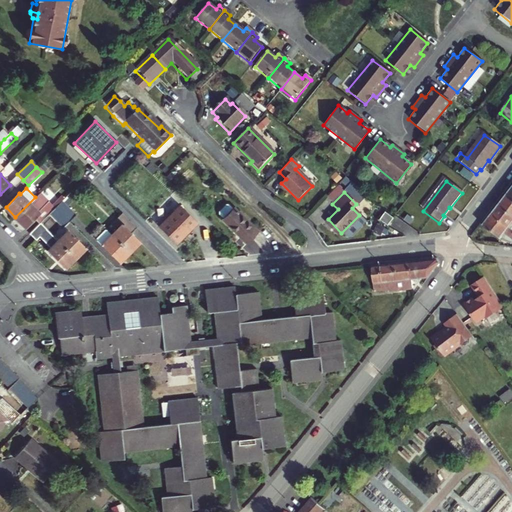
[(35,197),(15,217),(25,227),(34,218),(40,224),(49,215),(56,208),(48,201),(43,205),(35,197)]
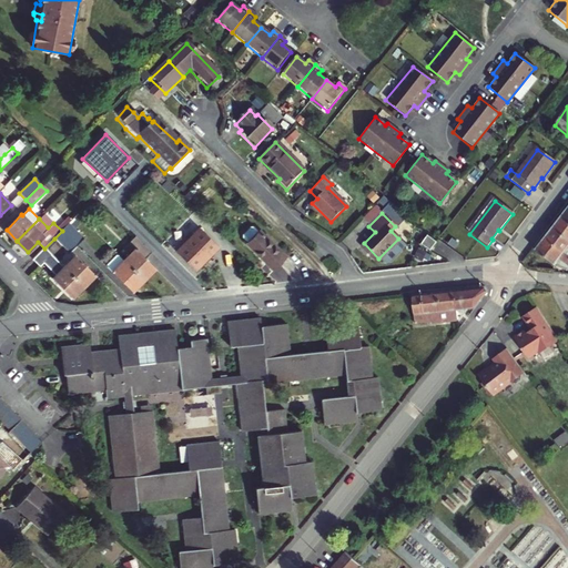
[(553,231),(567,243),(567,225),(560,220),(553,231)]
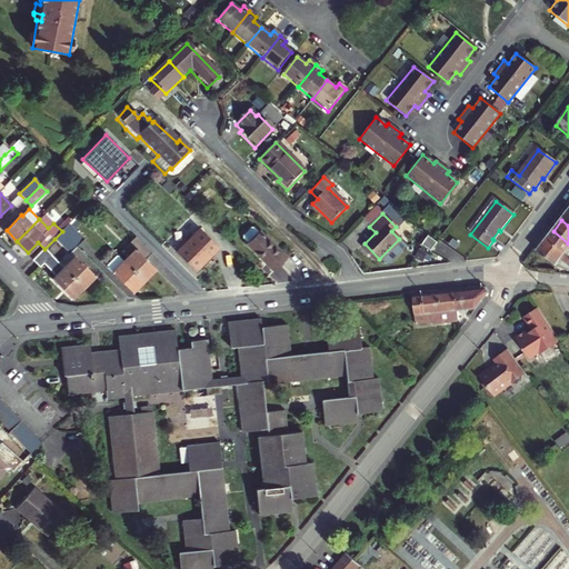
[(69,225),(62,231),(76,246),(83,238),(69,225)]
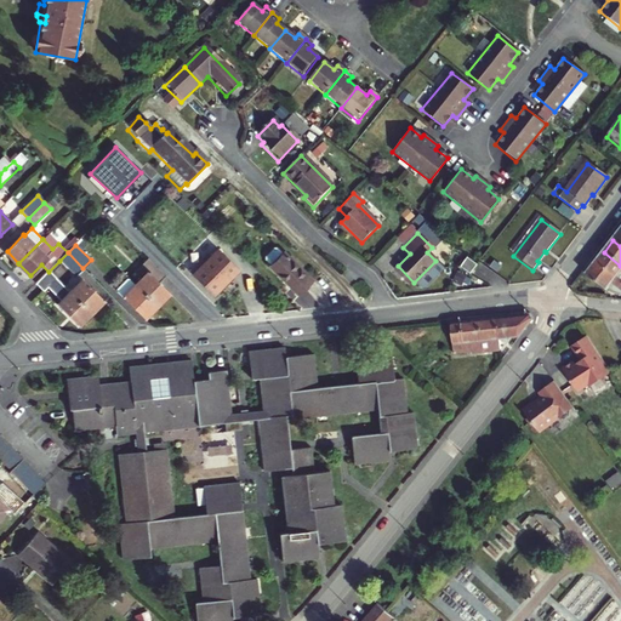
[(208,263),(193,278),(211,296),(235,273),(215,251),(205,261),(208,263)]
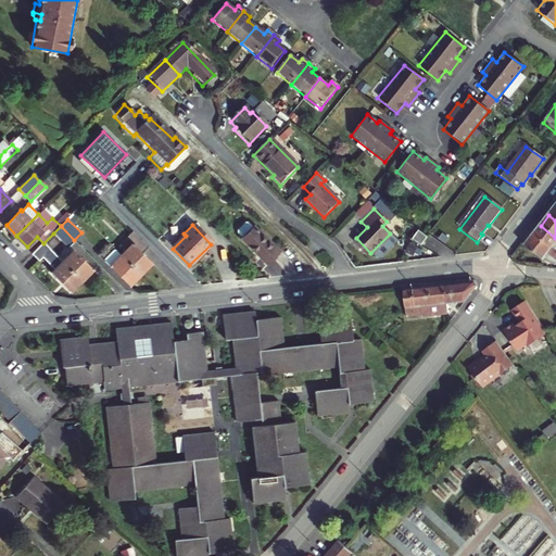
[(74,240),(61,226),(53,234),(67,247),(74,240)]
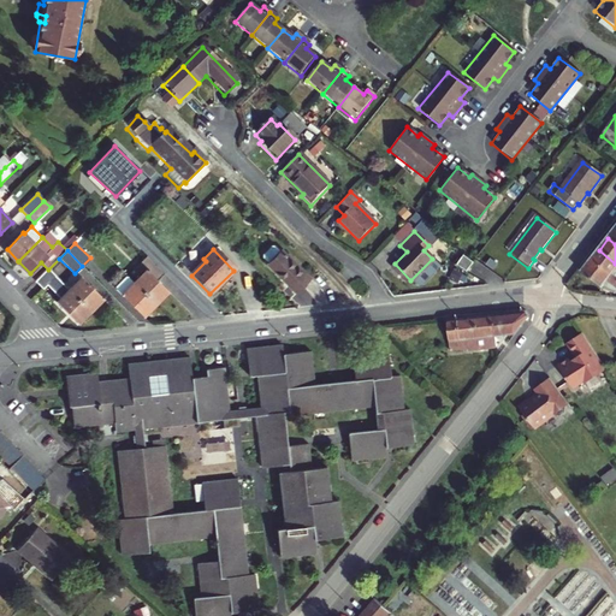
[(267,268),(290,290),(292,288),(301,295),(313,283),(282,254),(280,255),(276,250),(272,250),(264,259),(264,262),(268,267),(267,268)]
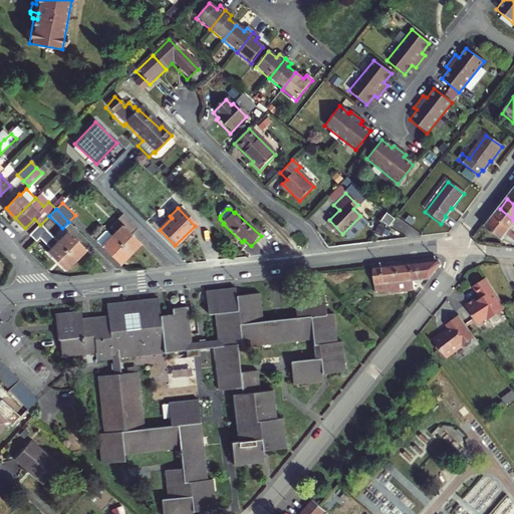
[(513,236),(513,220),(500,209),(492,218),(513,236)]
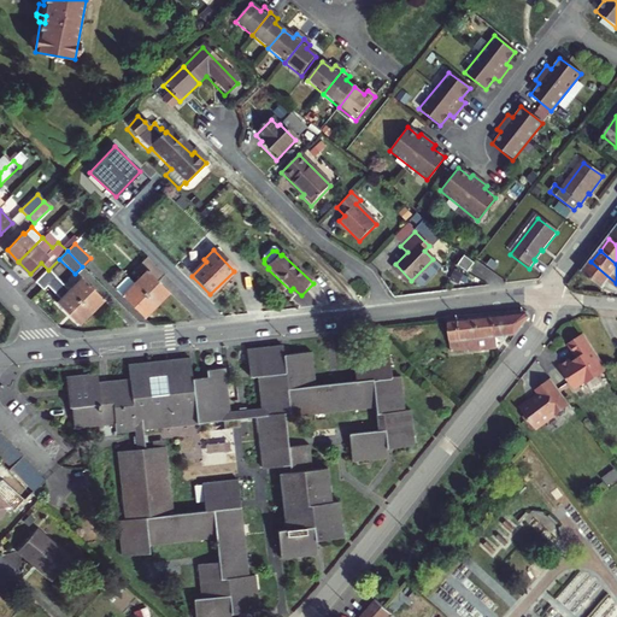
[(472,263),(463,254),(454,264),(464,272),(472,263)]
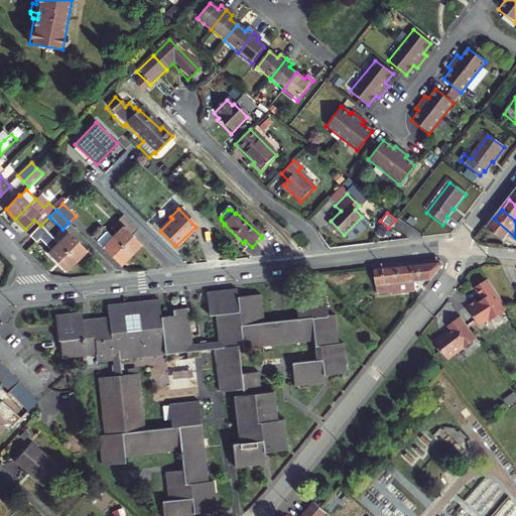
[(118,231),(113,236),(130,254),(140,244),(132,236),(137,231),(123,217),(122,216),(112,225),(118,231)]
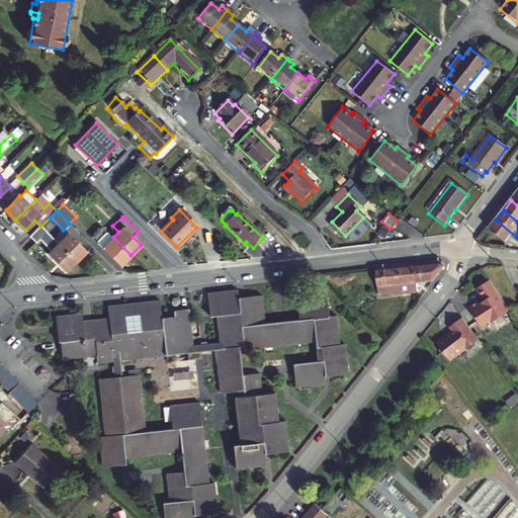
[(158,230),(161,232),(173,220),(171,218),(170,217),(158,230)]
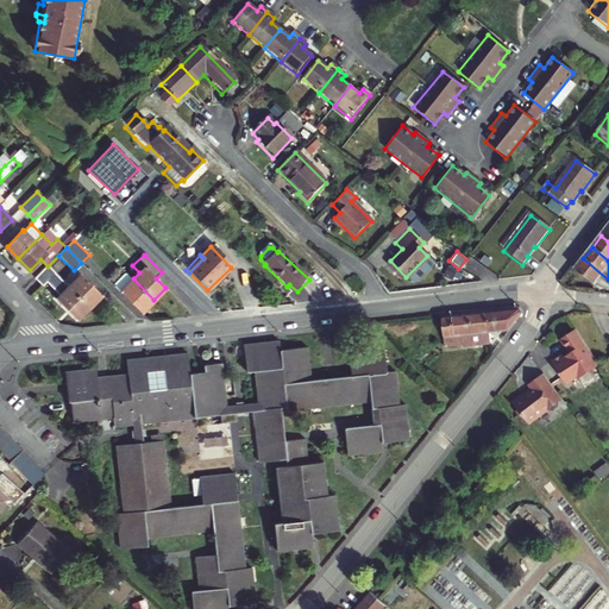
[(573,270),(597,290),(608,294),(608,280),(583,258),(573,270)]
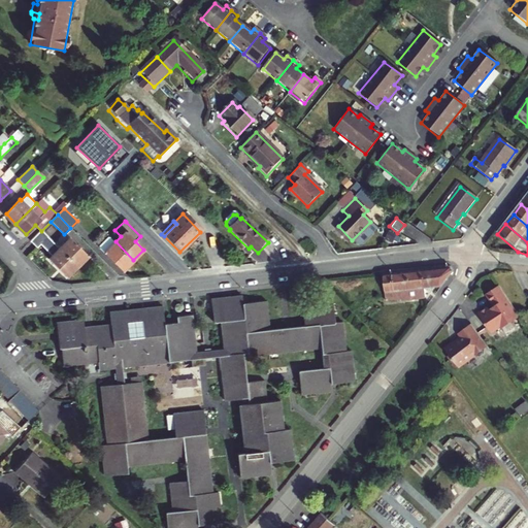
[(352,240),(338,226),(337,225),(333,229),(349,244),(353,240),(352,240)]
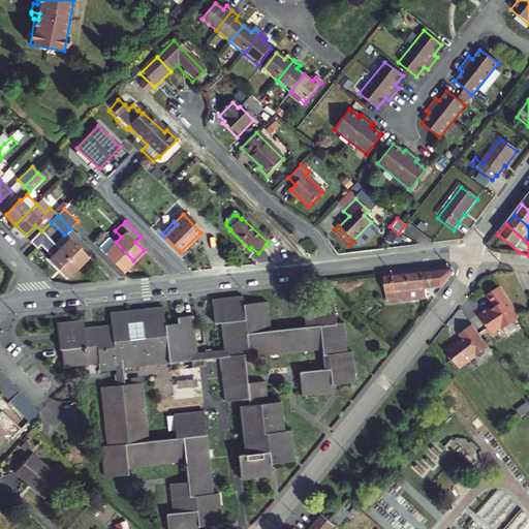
[(41,231),(31,242),(38,249),(49,238),(41,231)]
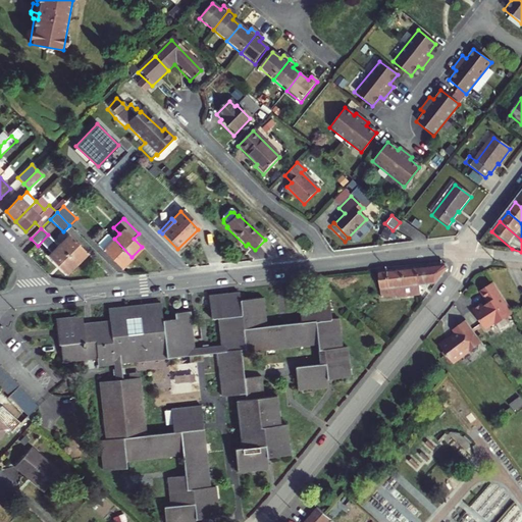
[(121,267),(132,257),(114,239),(109,233),(101,242),(104,250),(121,267)]
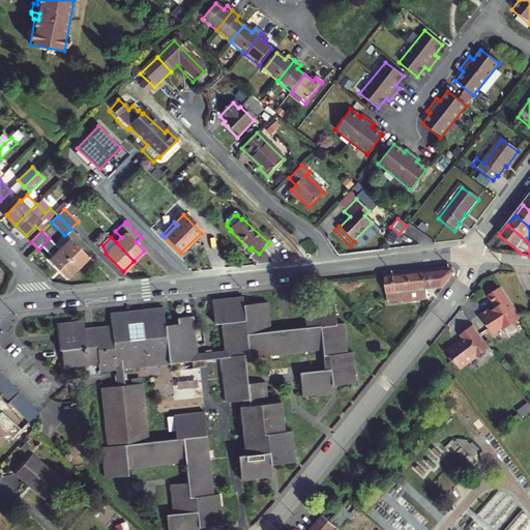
[(60,249),(78,266),(87,257),(70,239),(60,249)]
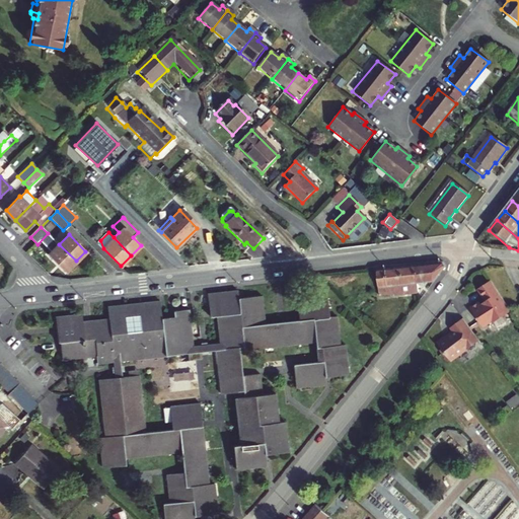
[(246,242),(244,244),(251,251),(253,248),(246,242)]
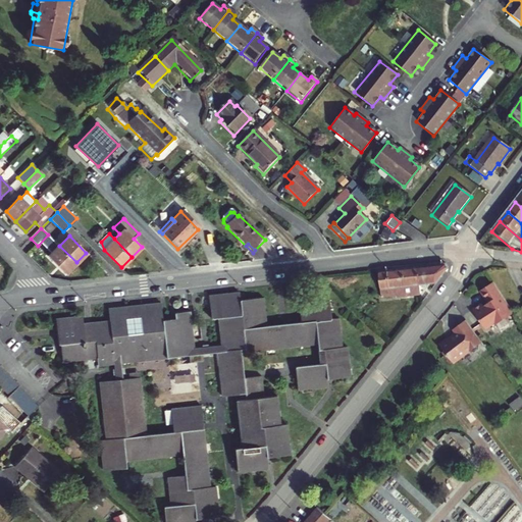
[(76,262),(59,246),(49,256),(66,273),(76,262)]
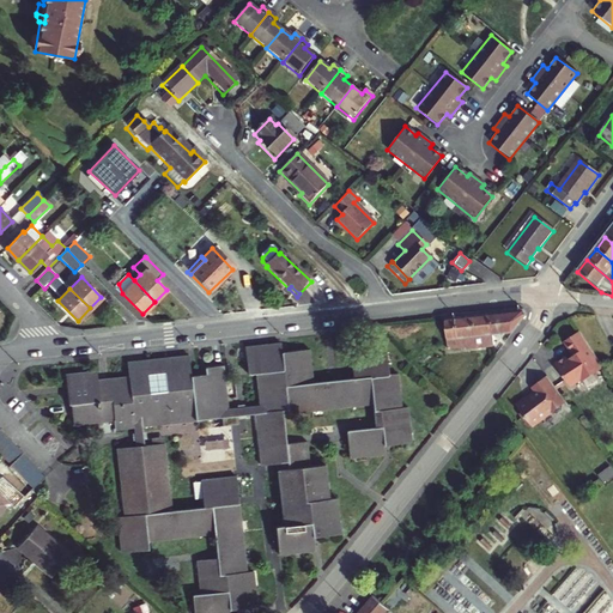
[(522,311),(490,315),(492,343),(498,343),(498,337),(513,335),(526,317),(522,311)]
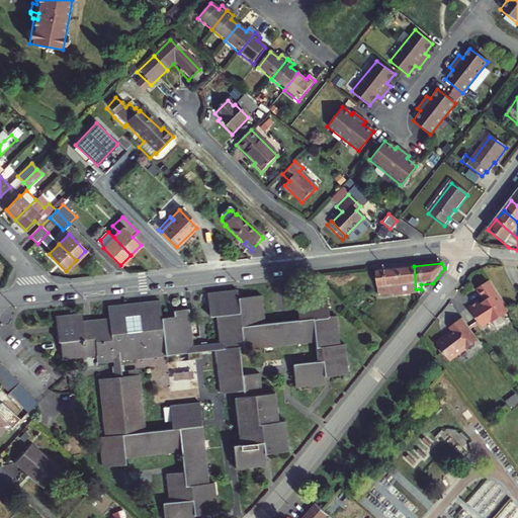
[(402,296),(417,294),(416,289),(414,266),(399,268),(402,296)]
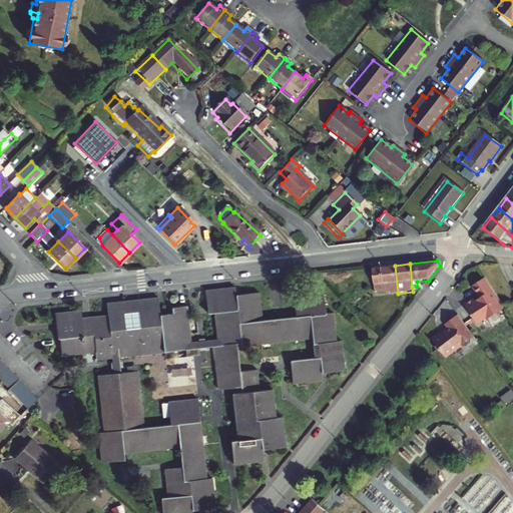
[(389,296),(398,294),(395,266),(380,268),(382,286),(374,287),(374,295),(383,294),(389,293),(389,296)]
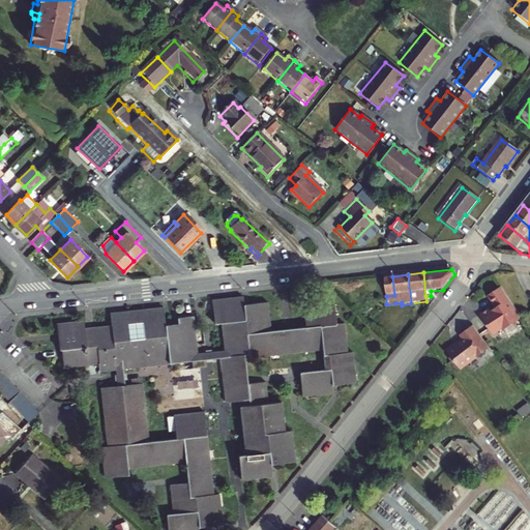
[(394,295),(392,276),(384,277),(386,296),(394,295)]
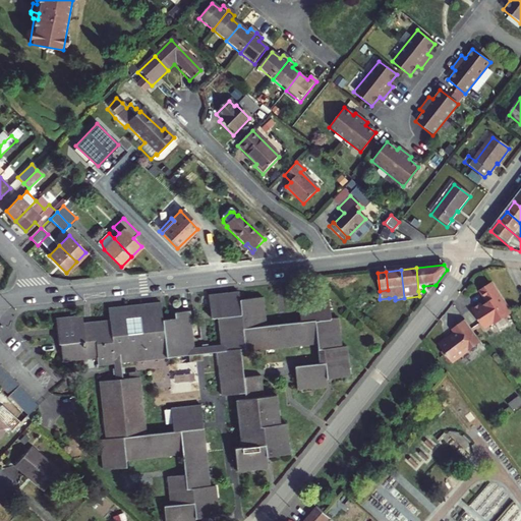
[(514,315),(493,283),(479,291),(487,303),(482,307),(481,304),(472,310),(485,331),(495,325),(496,327),(514,315)]
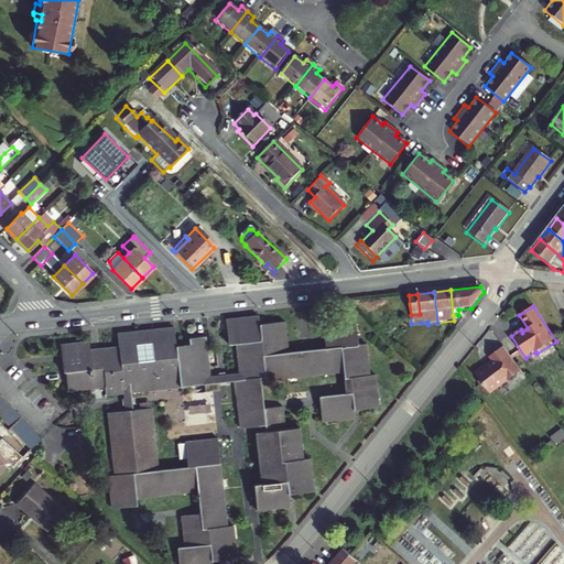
[(346,393),(320,397),(323,422),(355,419),(355,411),(378,408),(376,375),(370,376),(366,345),(358,346),(356,327),(323,331),(325,349),(289,354),(284,322),(260,325),(259,317),(226,321),(229,345),(237,345),(240,375),(235,376),(236,382),(241,430),(256,427),(262,485),(255,486),(257,510),(289,507),(288,494),(313,490),(310,458),(302,458),(299,427),(285,430),(283,407),(264,409),(261,382),(344,373),(346,393)]
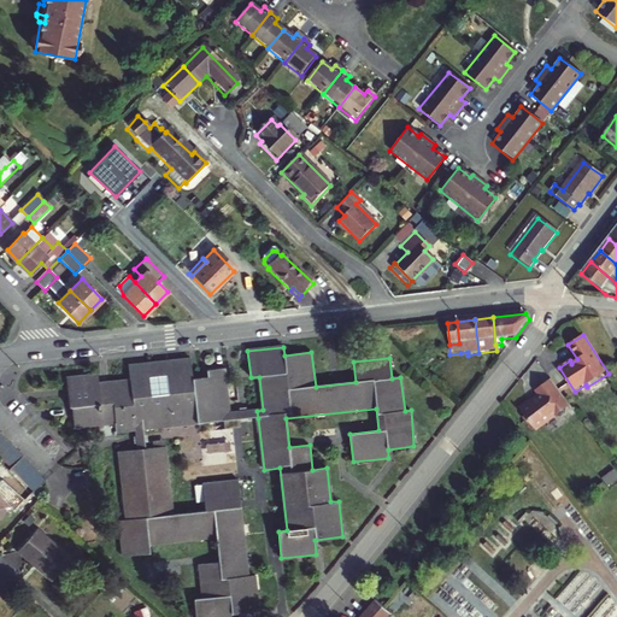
[(145,430),(231,422),(230,413),(227,370),(207,372),(209,377),(193,378),(191,359),(129,366),(130,381),(99,385),(99,376),(68,378),(70,410),(72,409),(75,430),(116,425),(117,434),(137,432),(145,430)]
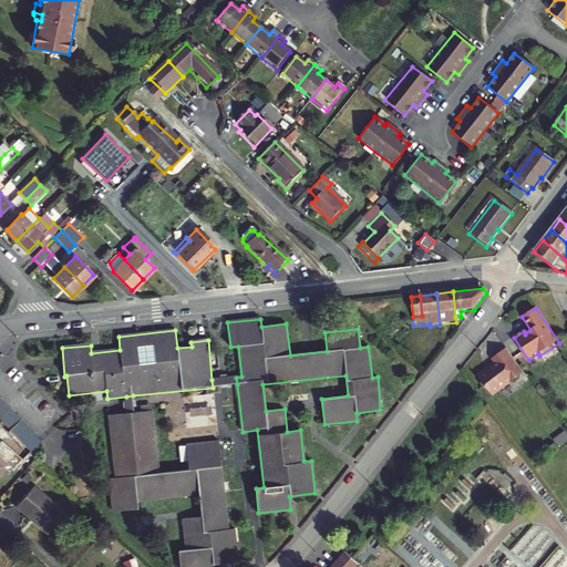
[(524,373),(506,350),(493,359),(496,364),(486,371),(485,369),(476,375),(482,383),(481,387),(487,397),(496,390),(498,392),(508,384),(514,384),(518,381),(521,377),(524,373)]
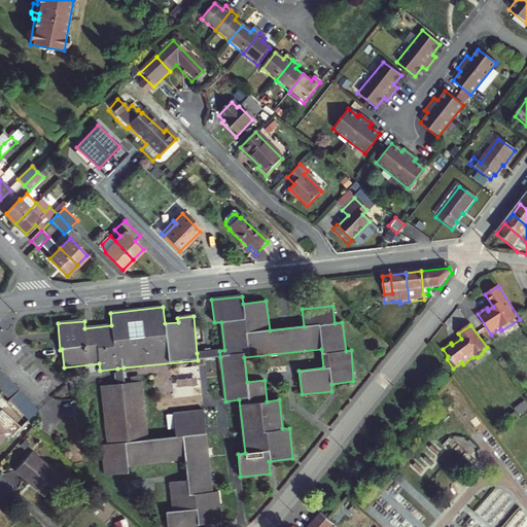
[(219,351),(197,353),(198,360),(220,357),(219,351)]
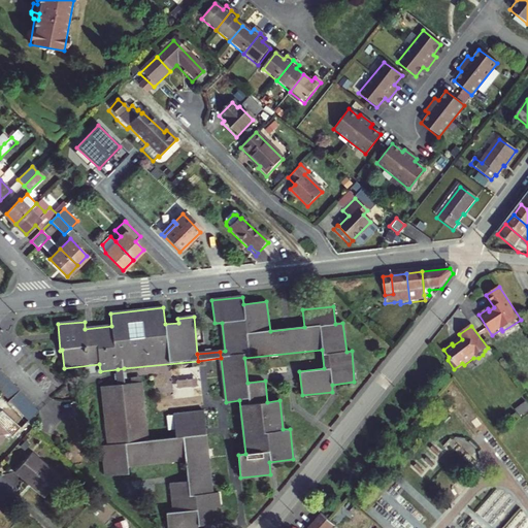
[(126,385),(124,368),(118,369),(120,386),(126,385)]
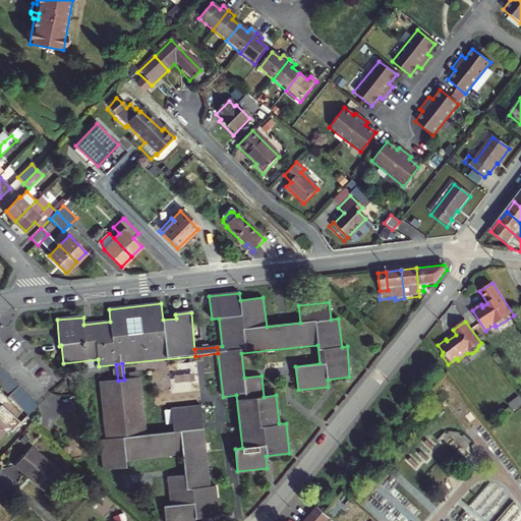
[(0,388),(2,390),(6,395),(11,400),(16,405),(20,409),(25,415),(35,406),(31,401),(26,397),(20,391),(16,386),(11,381),(7,375),(2,370),(0,368),(0,388)]
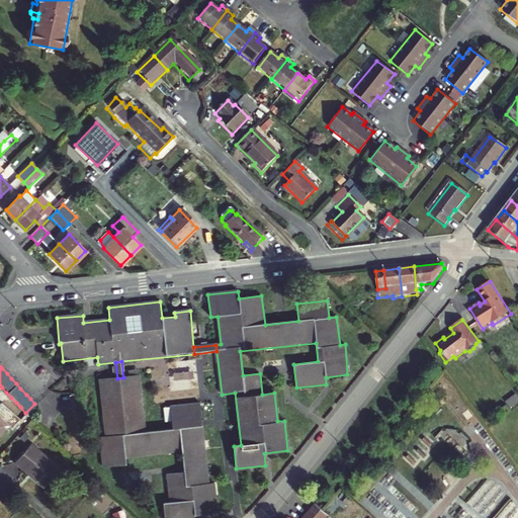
[(140,375),(123,377),(117,378),(100,380),(106,437),(100,438),(104,467),(126,465),(125,458),(182,452),(184,472),(168,475),(171,504),(164,505),(165,517),(195,517),(195,516),(219,514),(214,484),(209,485),(200,403),(170,407),(173,429),(147,432),(140,375)]
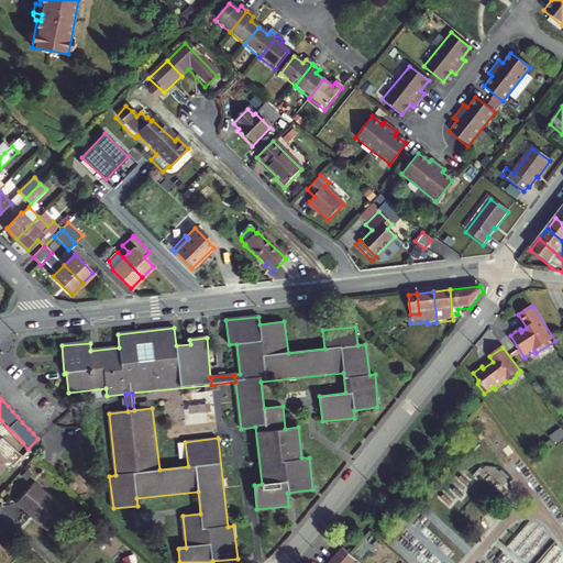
[(0,471),(3,474),(19,459),(0,441),(0,471)]
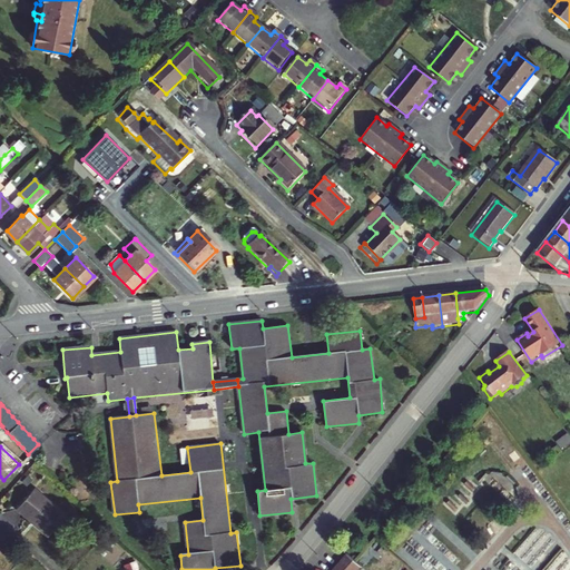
[(67,520),(36,491),(18,511),(49,539),(67,520)]
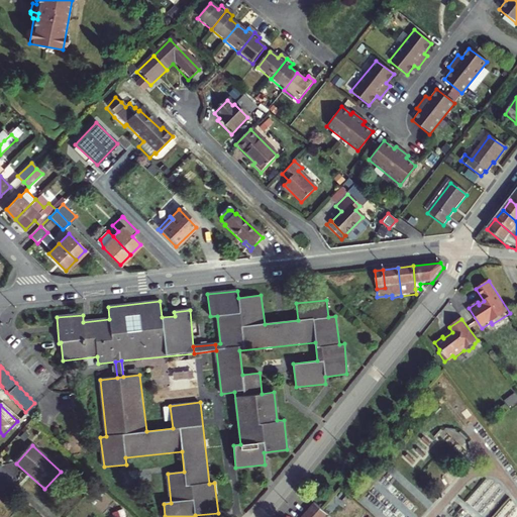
[(302,516),(323,516),(327,513),(322,509),(315,503),(302,516)]
